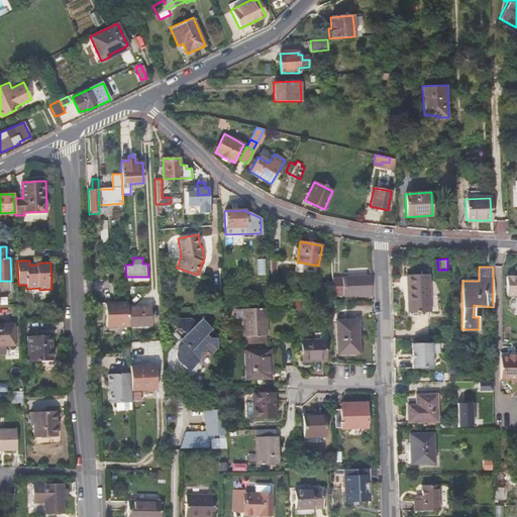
[(407,274),(407,308),(407,312),(430,311),(430,273),(407,274)]
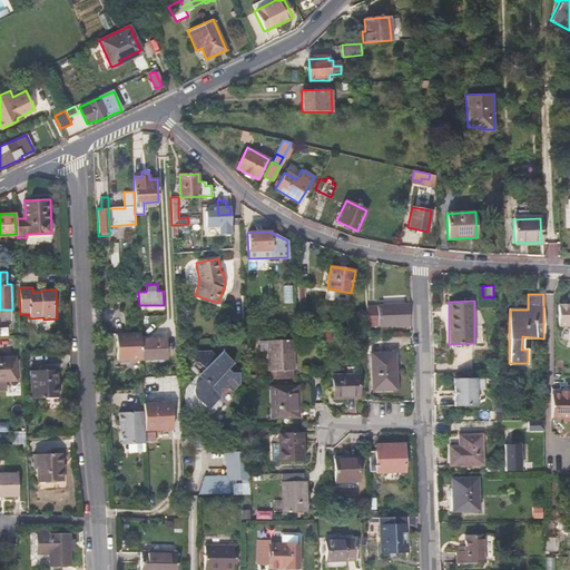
[(558,326),(569,326),(569,302),(569,304),(559,304),(558,326)]
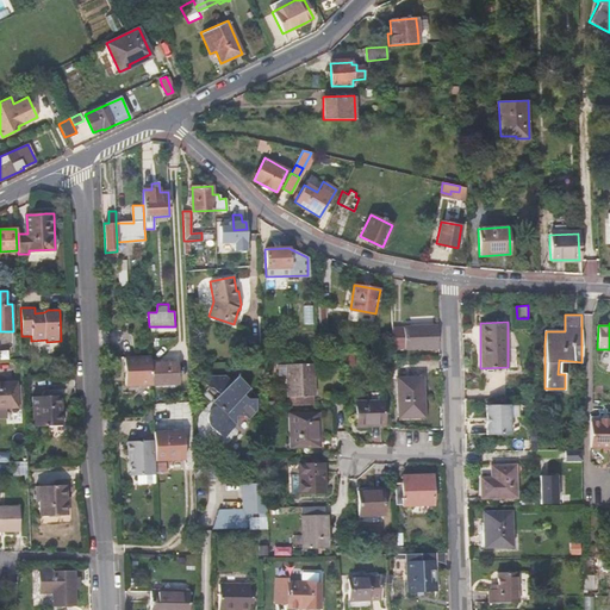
[(392,327),(393,348),(437,347),(436,327),(392,327)]
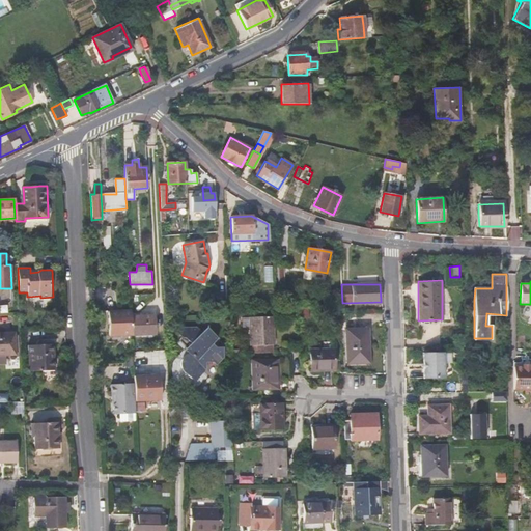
[(110,335),(132,335),(131,315),(131,310),(108,311),(110,335)]
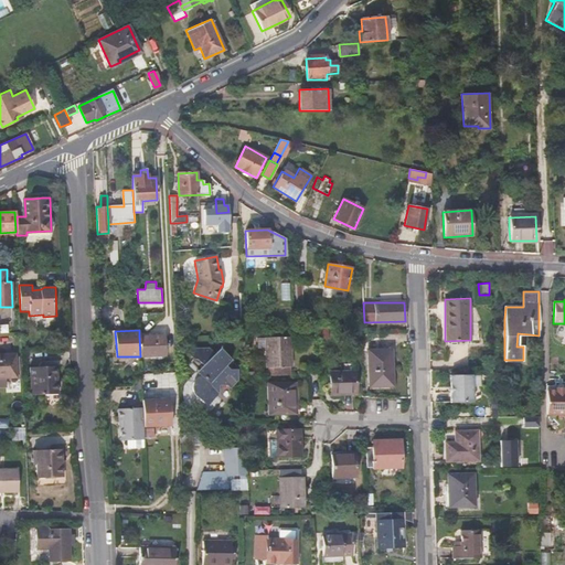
[(266,348),(266,376),(290,375),(289,337),(278,337),(278,332),(269,332),(269,338),(265,337),(257,338),(257,348),(266,348)]
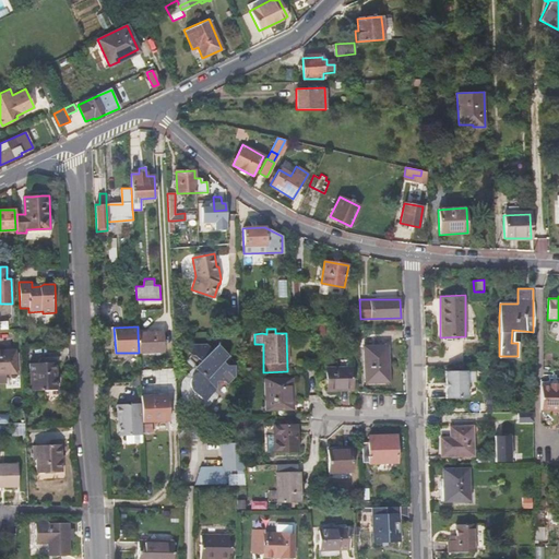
[(138,332),(139,353),(163,352),(162,331),(138,332)]
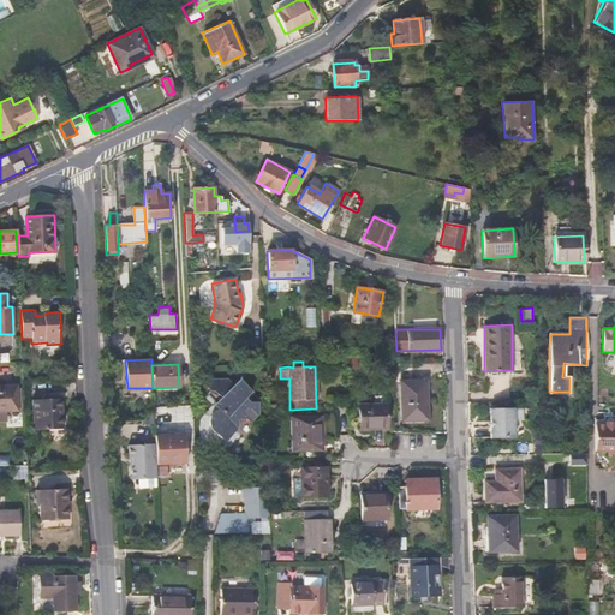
[(206,380),(206,386),(219,398),(212,405),(215,407),(212,411),(210,413),(210,417),(210,421),(212,423),(226,436),(238,423),(238,415),(246,413),(250,418),(260,408),(258,398),(249,398),(244,393),(249,388),(236,376),(231,382),(226,378),(206,380)]
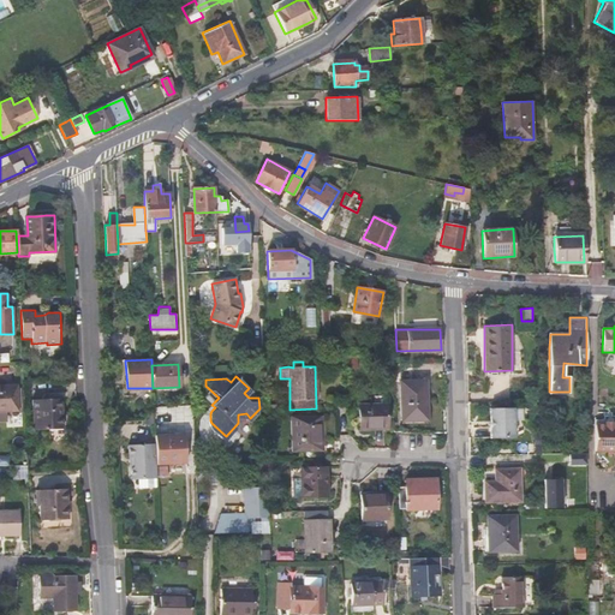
[(400,381),(401,421),(427,419),(425,380),(400,381)]
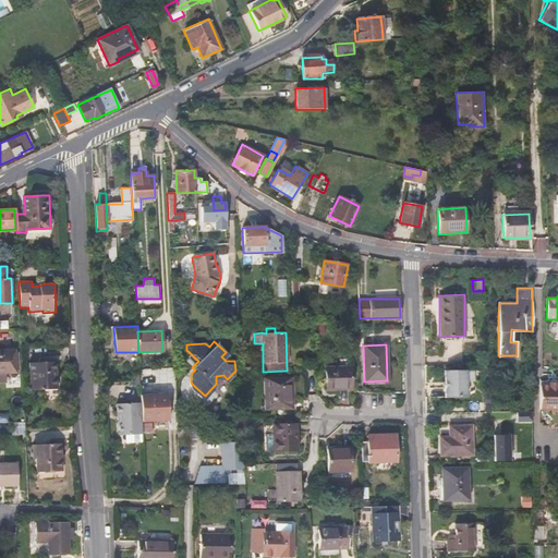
[(0,350),(0,373),(16,373),(15,350),(0,350)]
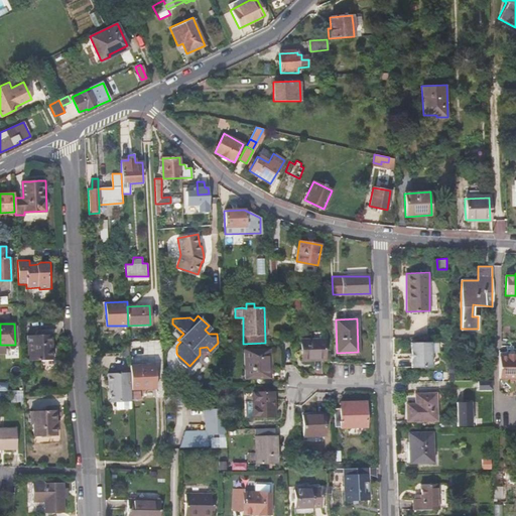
[(166,330),(177,340),(183,334),(172,324),(166,330)]
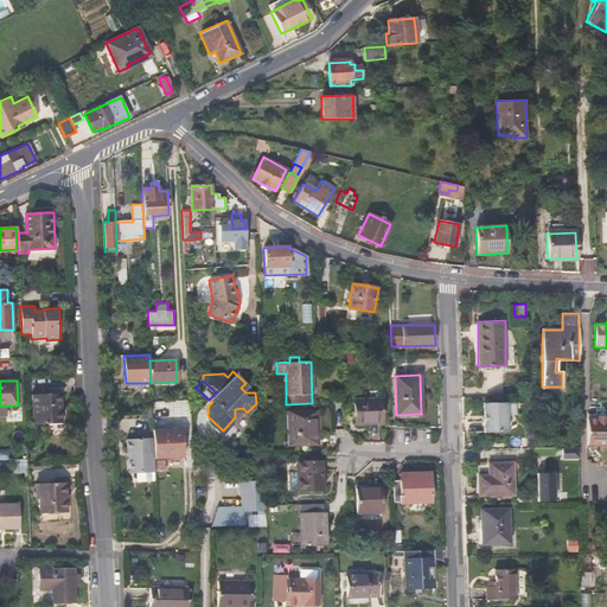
[(45,394),(32,395),(33,425),(62,423),(61,388),(45,388),(45,394)]
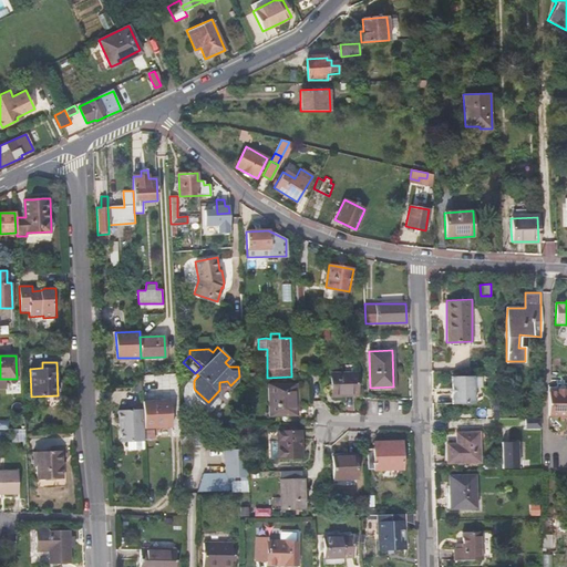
[(333,373),(333,394),(358,394),(358,373),(356,373),(356,364),(347,364),(347,373),(333,373)]
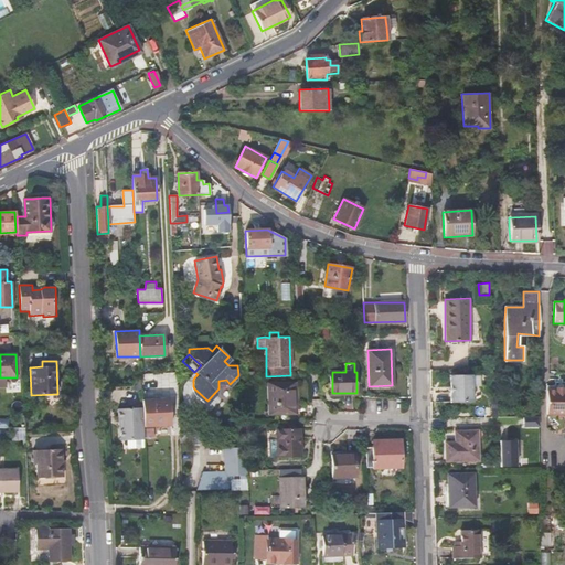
[(472,402),(471,374),(450,375),(450,403),(472,402)]
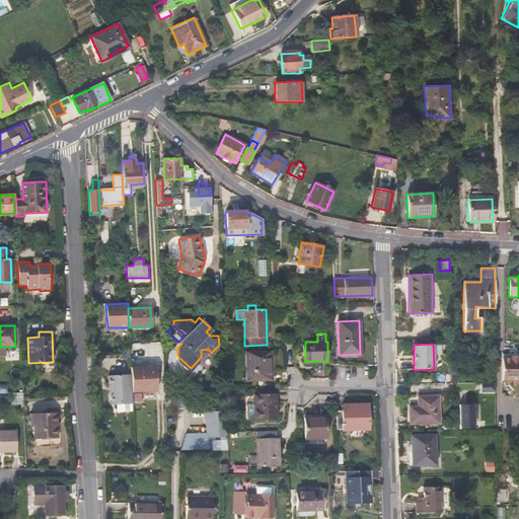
[(245,352),(247,381),(272,380),(271,351),(245,352)]
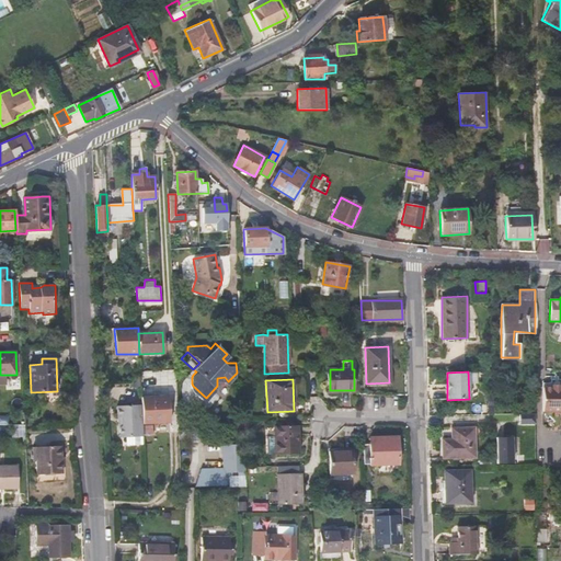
[(551,387),(542,388),(544,412),(560,411),(560,387),(560,385),(551,385),(551,387)]
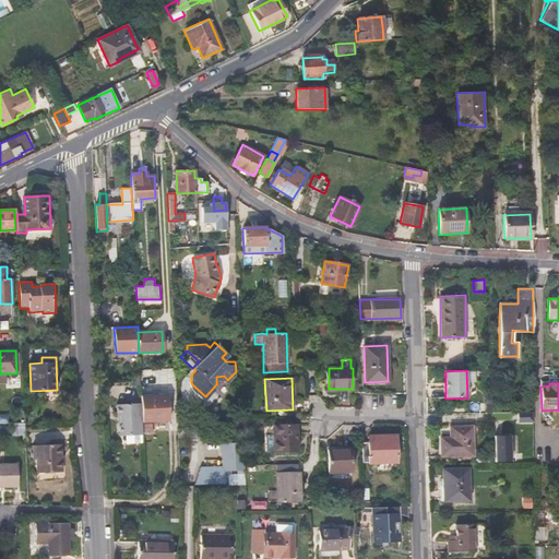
[(141,402),(142,421),(169,420),(168,394),(141,395),(141,402)]
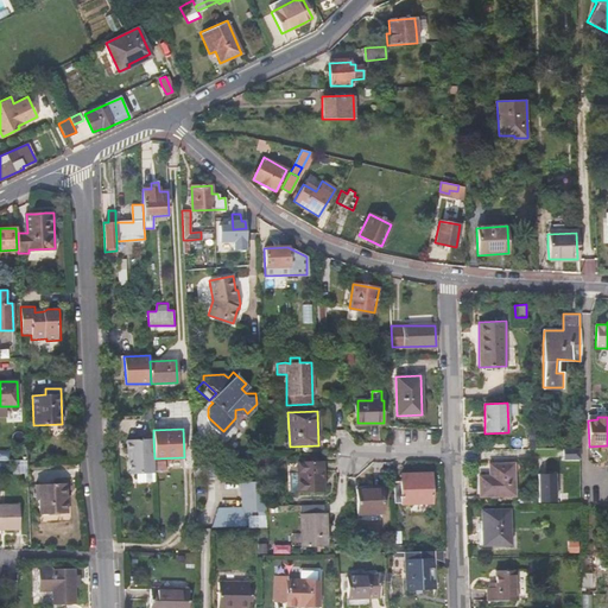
[(154,458),(153,437),(126,438),(127,454),(132,453),(132,462),(130,462),(130,474),(154,473),(154,458)]
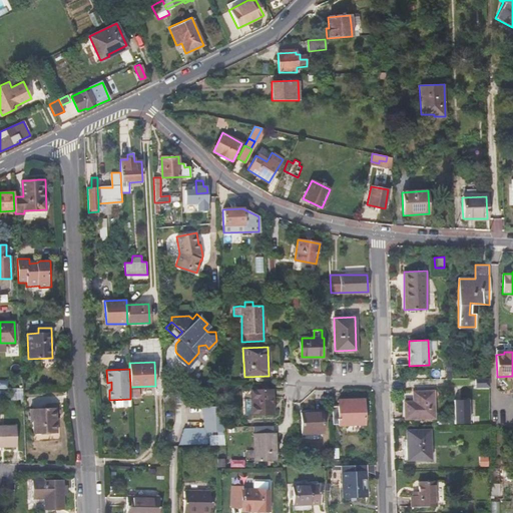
[(23,388),(12,388),(13,400),(23,399),(23,393),(23,388)]
